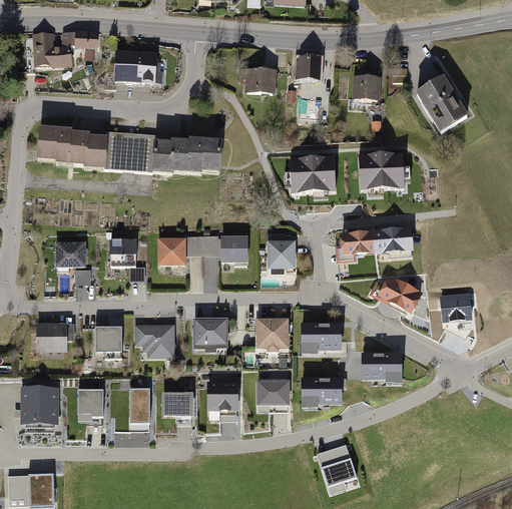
[(60,35),(34,35),(34,71),(75,70),(75,50),(60,51),(60,35)]
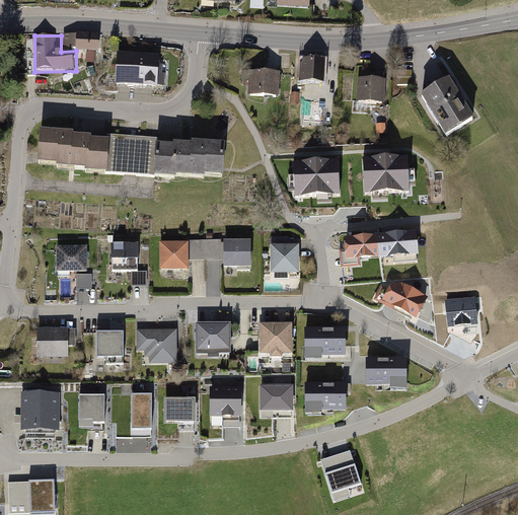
[(103,35),(61,35),(61,52),(76,51),(87,51),(87,62),(104,61),(103,35)]
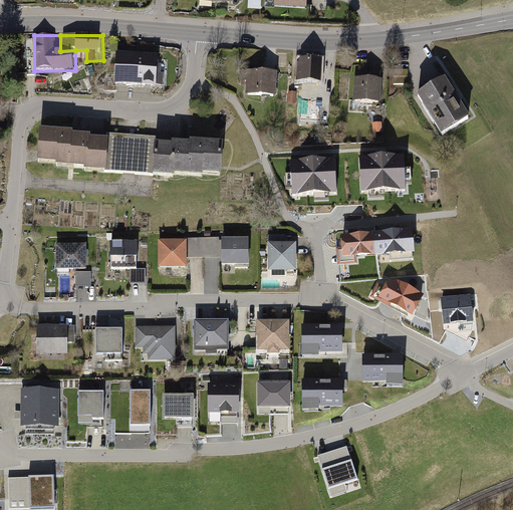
[(141,86),(143,55),(118,54),(117,85),(141,86)]
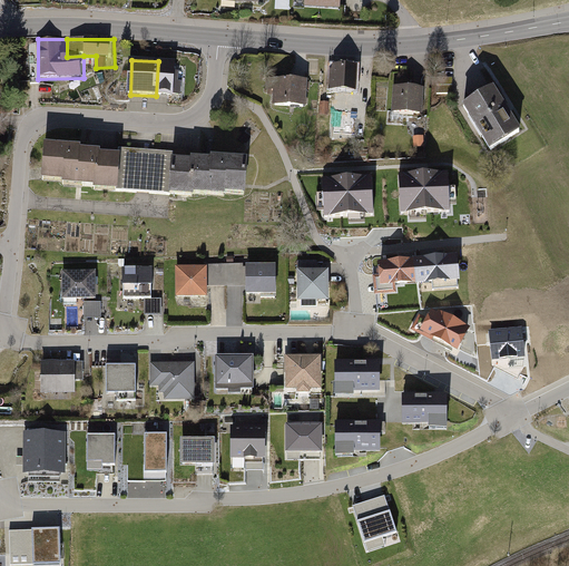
[(182,62),(158,61),(156,96),(179,97),(182,62)]
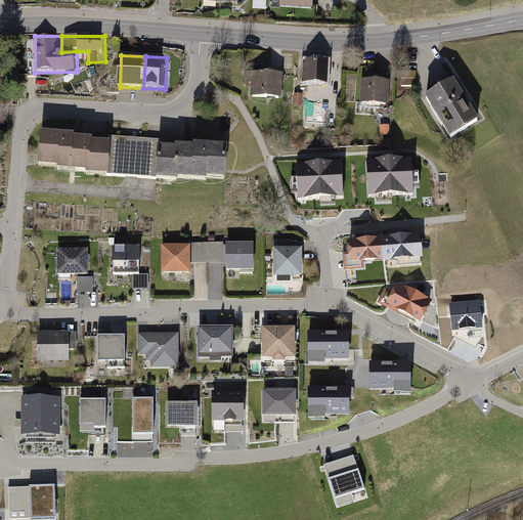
[(333,60),(305,58),(304,82),(331,84),(333,60)]
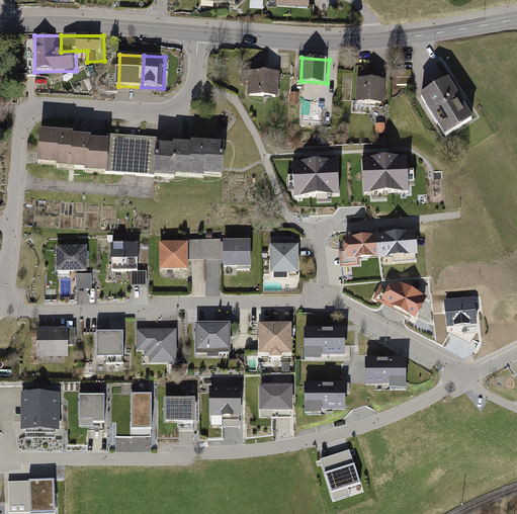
[(412,69),(396,69),(396,82),(411,83),(412,69)]
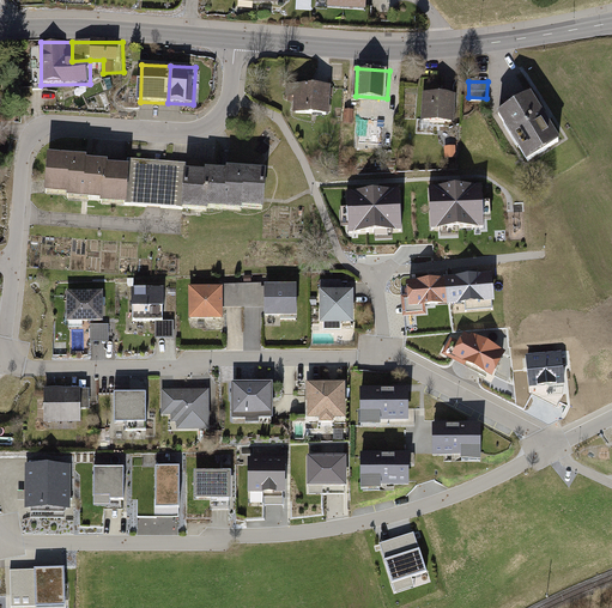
[(332,85),(285,83),(285,96),(296,97),(295,114),(331,115),(332,85)]
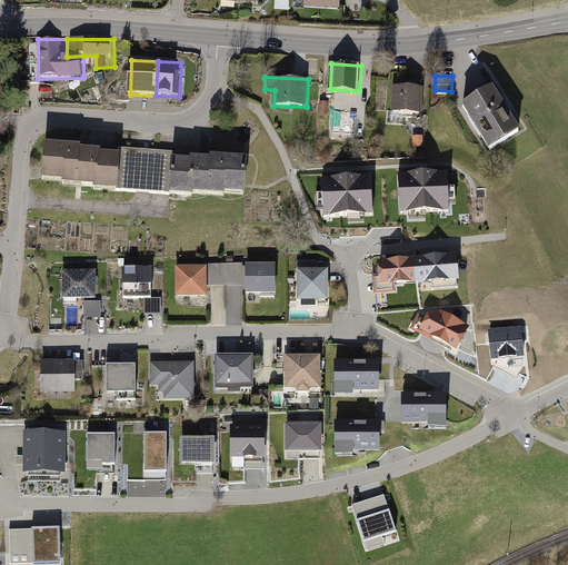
[(425,88),(394,87),(392,110),(424,111),(425,88)]
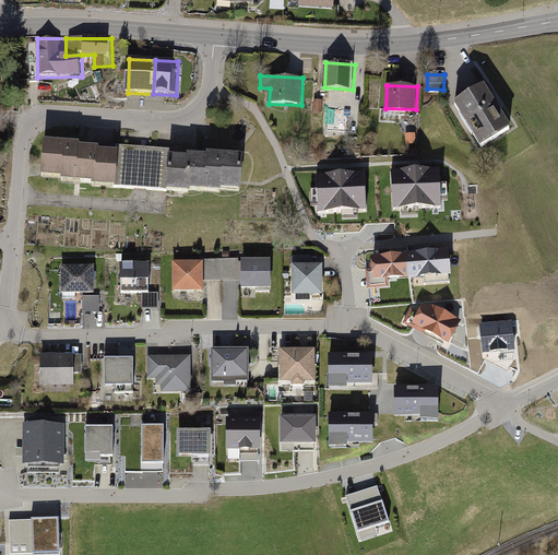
[(490,85),(458,105),(484,148),(517,128),(490,85)]
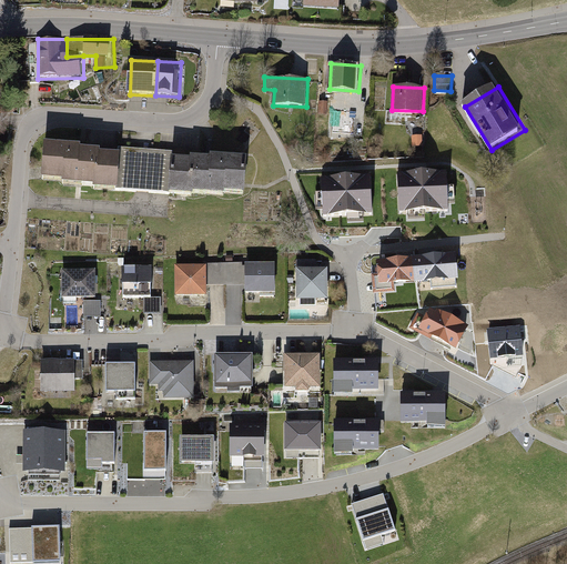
[(424,136),(413,136),(413,144),(424,144),(424,136)]
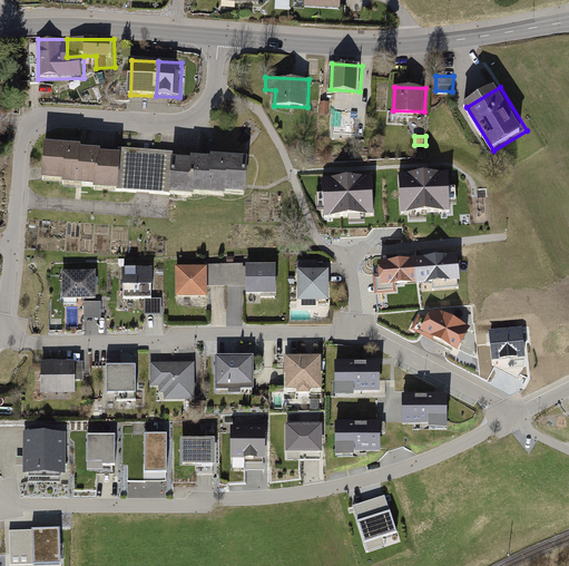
[(86,147),(49,146),(47,183),(71,184),(71,188),(100,189),(100,195),(125,195),(125,191),(126,158),(118,158),(105,158),(105,154),(86,154),(86,147)]
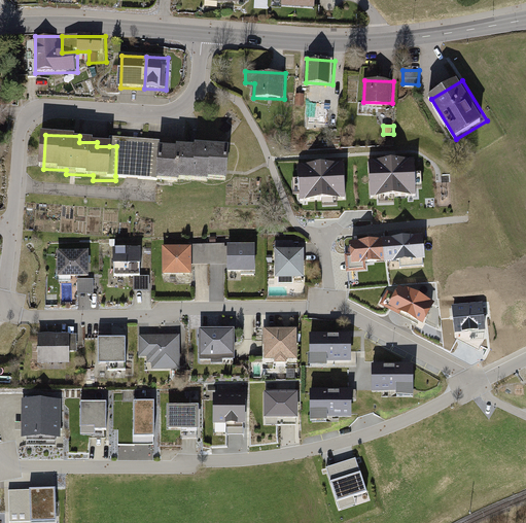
[(116,146),(115,176),(163,178),(164,147),(164,137),(109,136),(109,146),(116,146)]
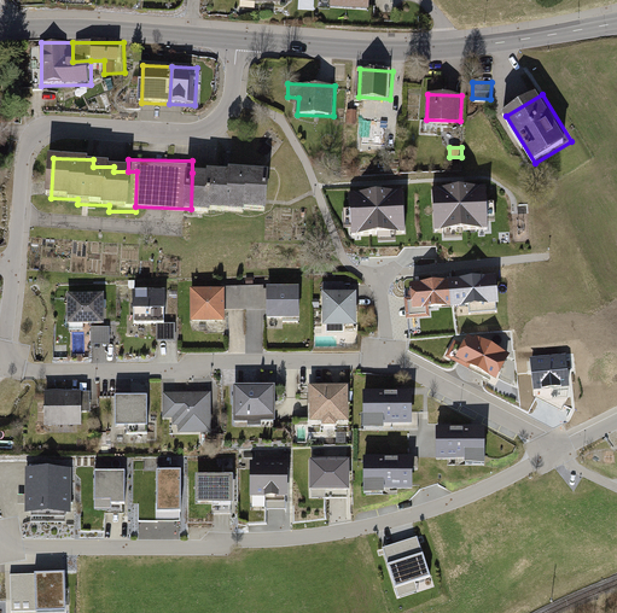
[(233,175),(192,173),(191,209),(191,216),(220,217),(220,214),(272,215),(274,171),(233,170),(233,175)]
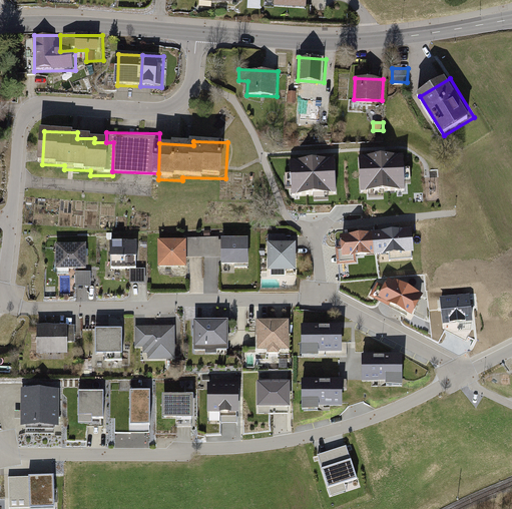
[(358,154),(360,189),(404,187),(402,152),(358,154)]
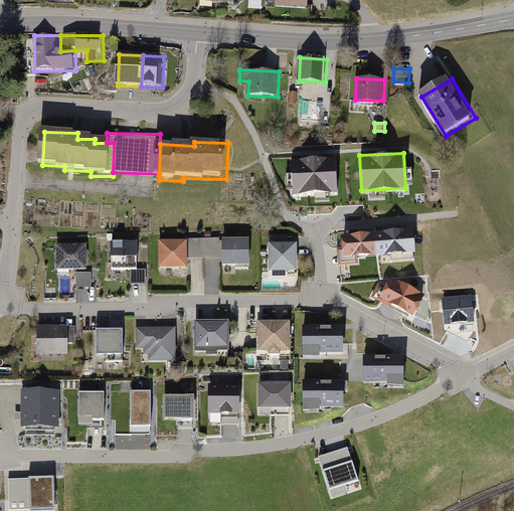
[(334,156),(291,158),(292,193),(336,191),(334,156)]
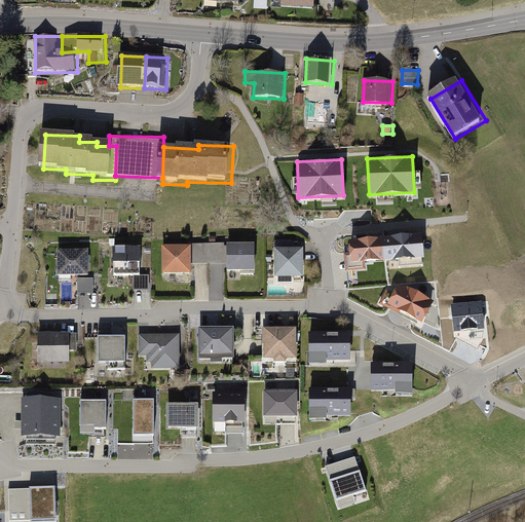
[(419,234),(383,237),(385,256),(385,257),(421,253),(419,234)]
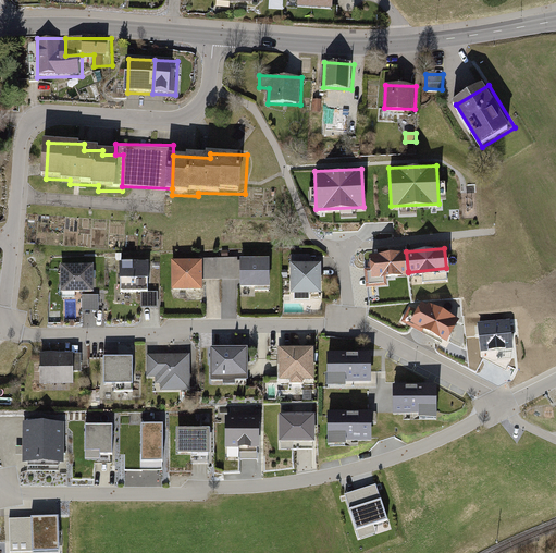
[(372,274),(408,271),(406,252),(371,255),(372,274)]
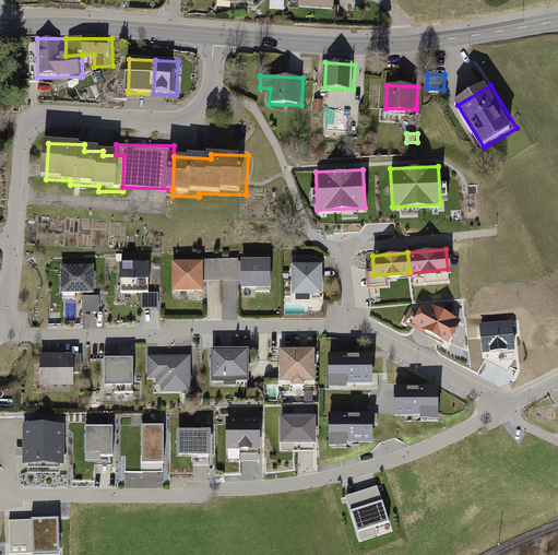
[(317,255),(292,255),(293,295),(295,295),(296,300),(312,300),(312,295),(322,295),(322,263),(317,263),(317,255)]
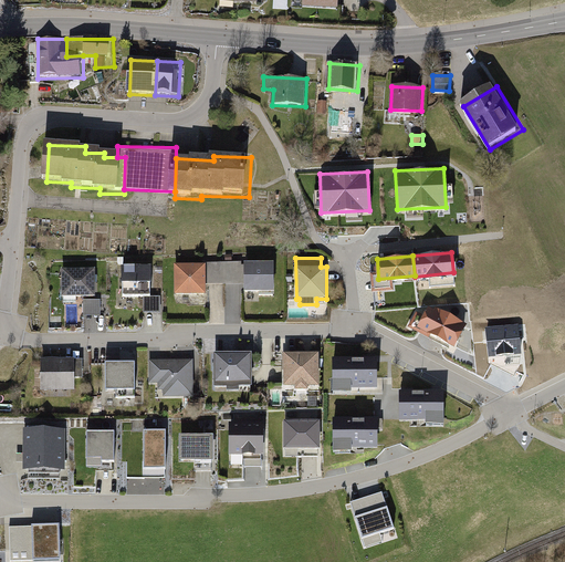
[(205,283),(223,283),(222,260),(205,261),(205,263),(205,283)]
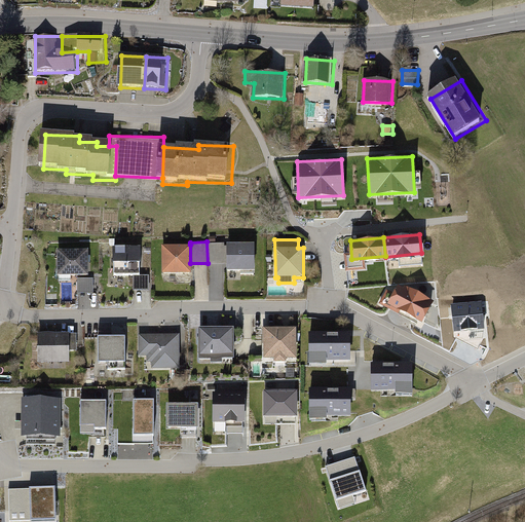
[(228,262),(228,243),(228,241),(207,241),(208,263),(228,262)]
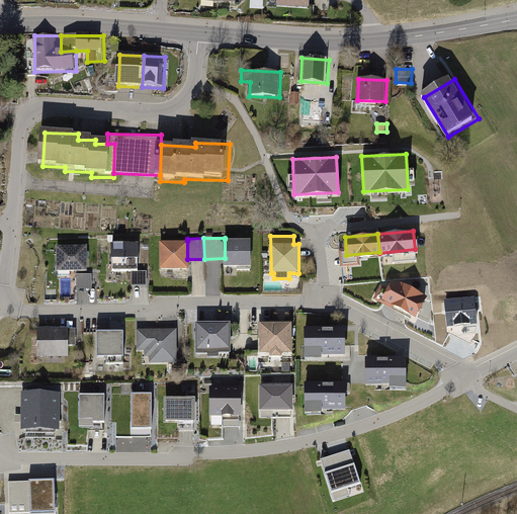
[(250,239),(225,239),(225,258),(225,263),(222,263),(222,273),(238,272),(238,266),(251,265),(250,239)]
